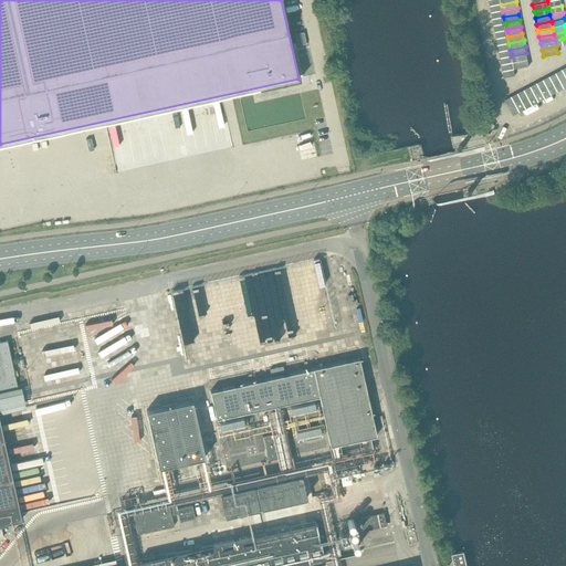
[(512,62),(527,60),(526,53),(511,56),(512,62)]
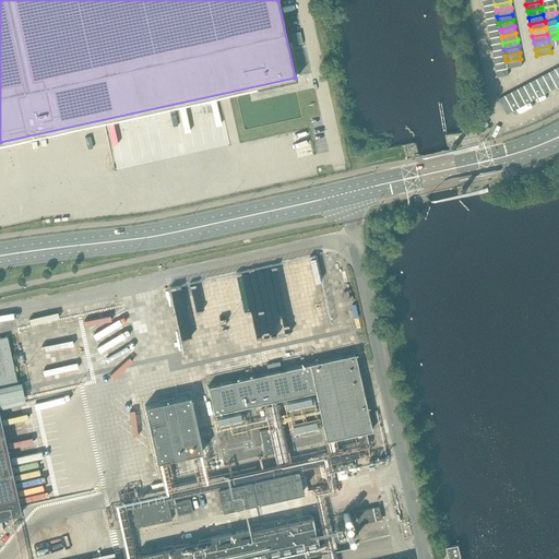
[(506,61),(508,68),(522,64),(521,59),(506,61)]
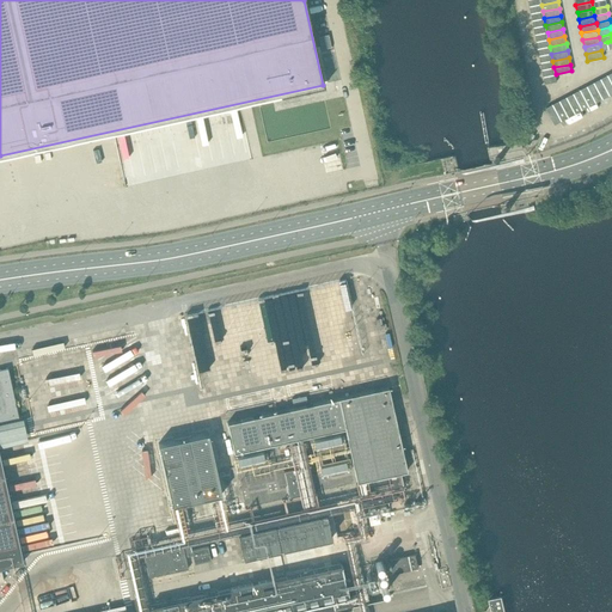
[(601,79),(610,96),(611,93),(611,83),(607,74),(601,79)]
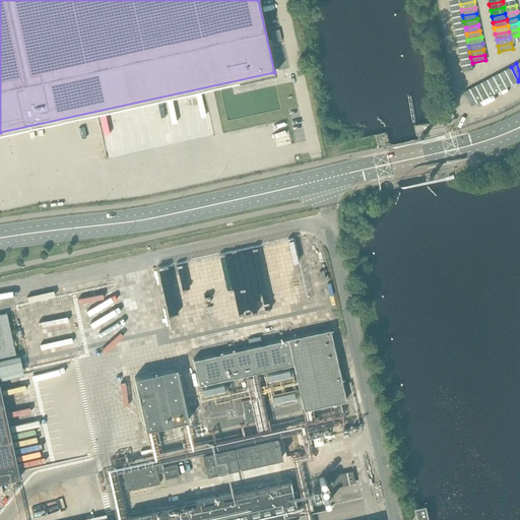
[(518,81),(511,67),(505,70),(512,84),(518,81)]
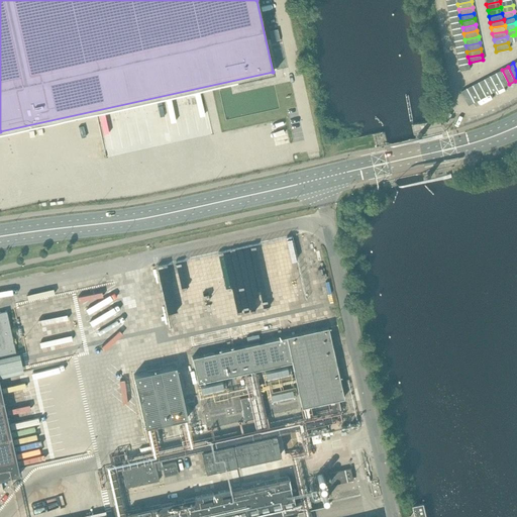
[(502,70),(496,73),(504,87),(509,84),(502,70)]
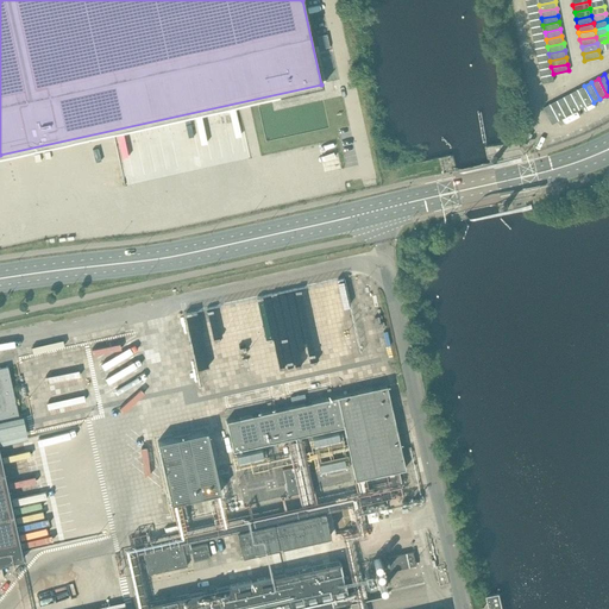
[(586,106),(594,102),(584,86),(577,89),(586,106)]
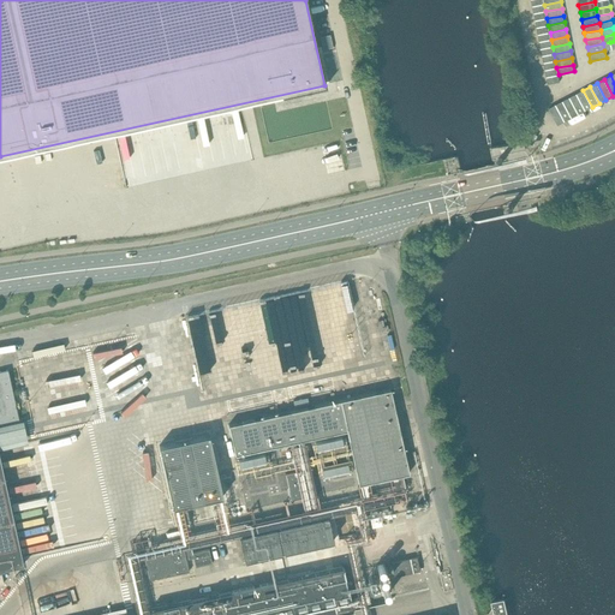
[(577,94),(585,111),(592,107),(583,90),(577,94)]
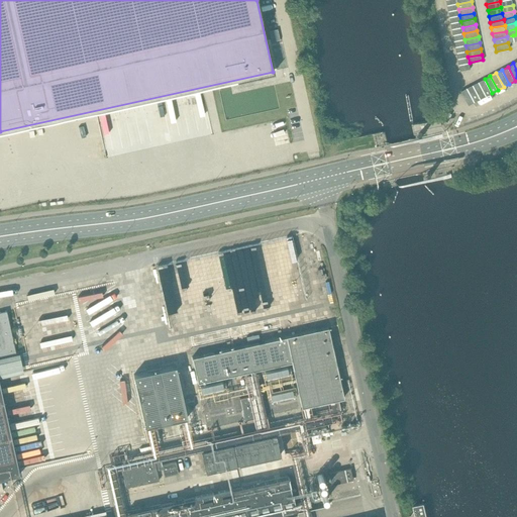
[(485,79),(479,82),(486,96),(492,93),(485,79)]
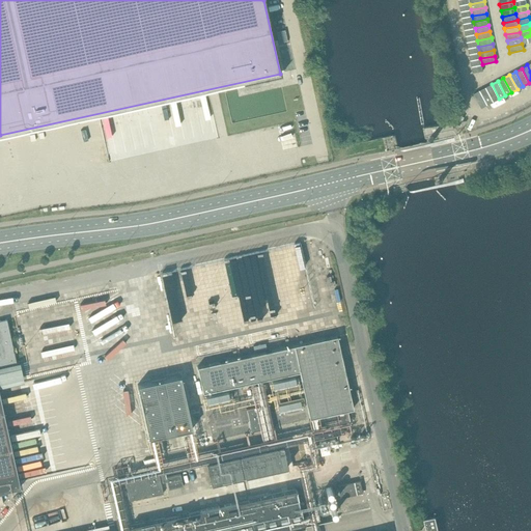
[(494,102),(499,99),(492,84),(485,87),(494,102)]
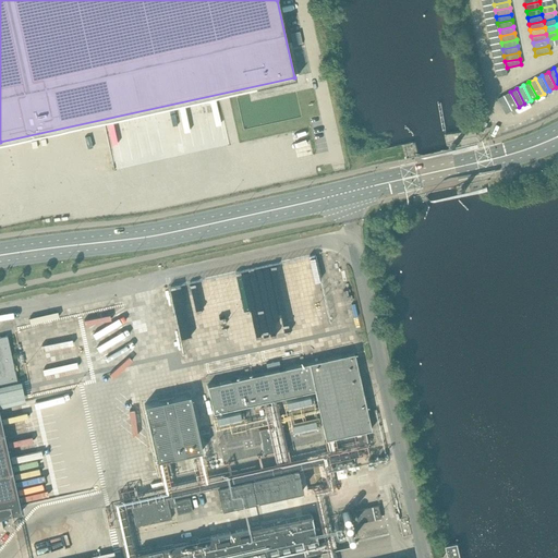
[(504,95),(512,110),(519,107),(510,92),(504,95)]
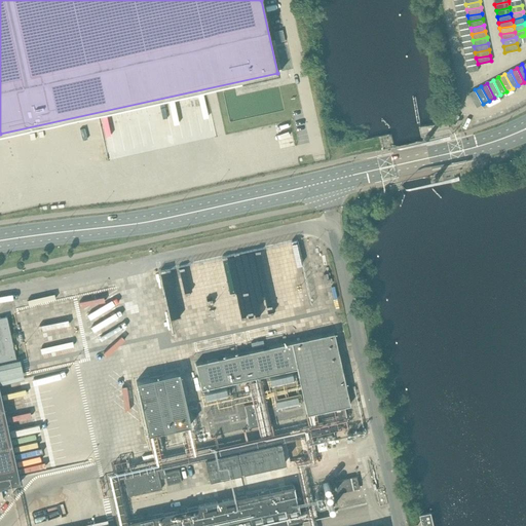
[(470,92),(477,107),(483,104),(475,89),(470,92)]
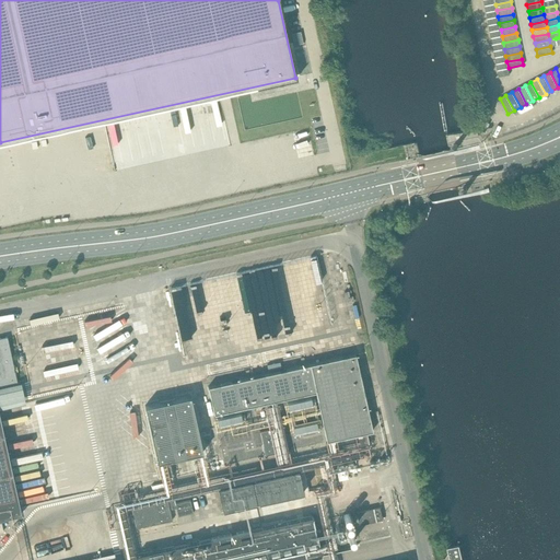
[(315,257),(237,271),(240,281),(252,279),(260,278),(265,303),(278,300),(280,306),(286,305),(287,312),(293,311),(298,328),(316,325),(313,307),(318,306),(310,264),(316,263),(315,257)]
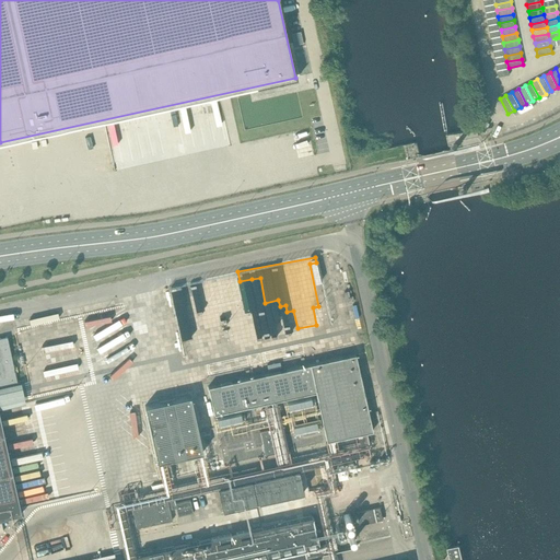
[(0,338),(0,387),(18,384),(7,337),(0,338)]
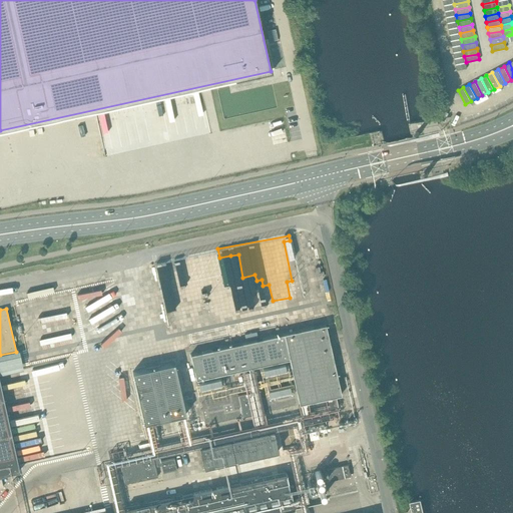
[(341,395),(333,357),(325,325),(189,355),(195,380),(289,359),(299,405),(341,395)]
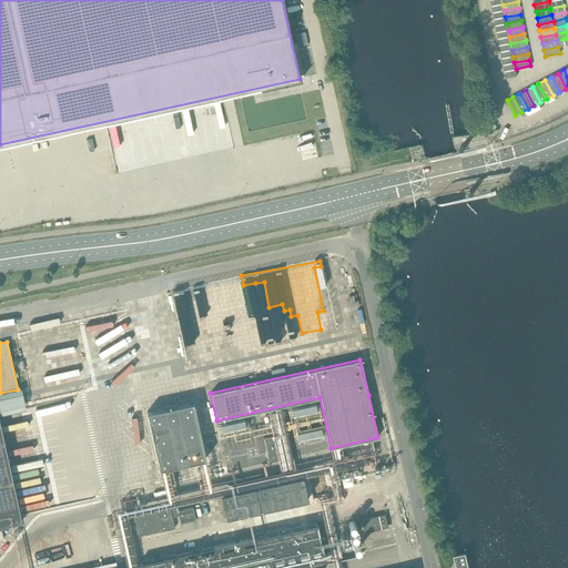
[(193,402),(146,412),(160,468),(205,458),(193,402)]
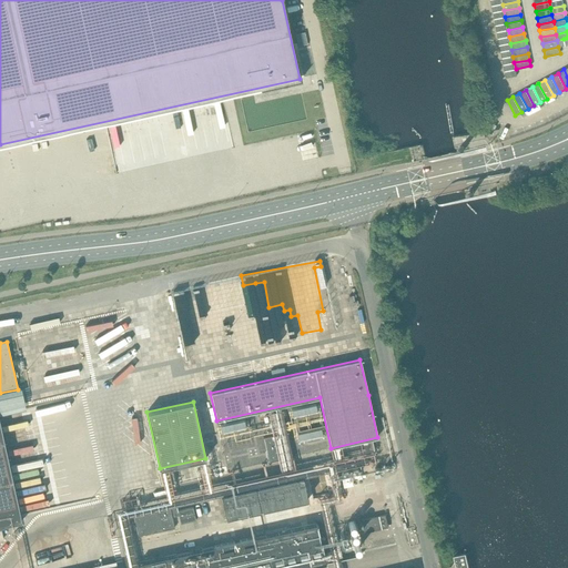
[(0,526),(22,521),(20,514),(0,424),(0,526)]
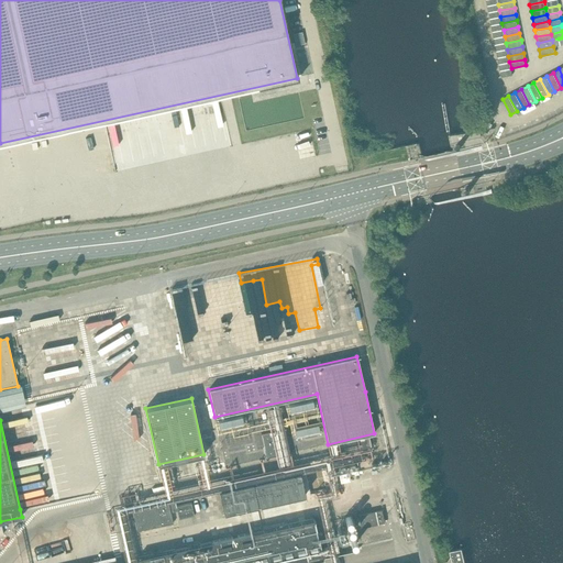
[(262,433),(267,457),(290,452),(285,428),(262,433)]
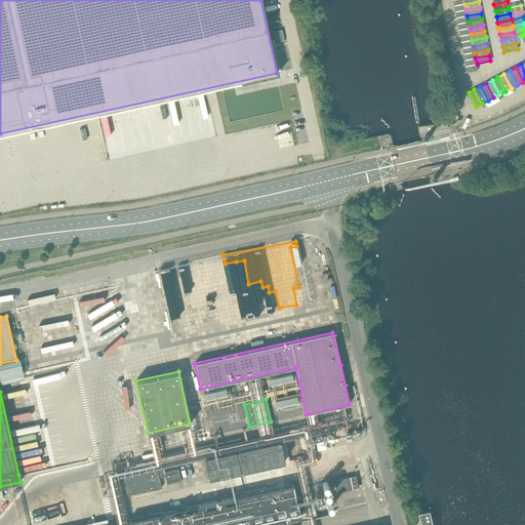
[(253,447),(204,457),(209,479),(245,471),(253,470),(284,462),(280,441),(253,447)]
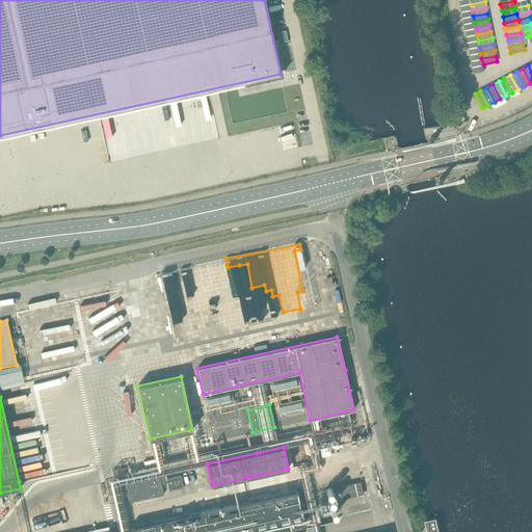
[(159,475),(125,482),(125,483),(126,489),(129,502),(139,500),(143,499),(153,497),(163,495),(161,485),(161,484),(167,483),(169,490),(184,487),(181,475),(166,478),(166,479),(160,480),(159,475)]
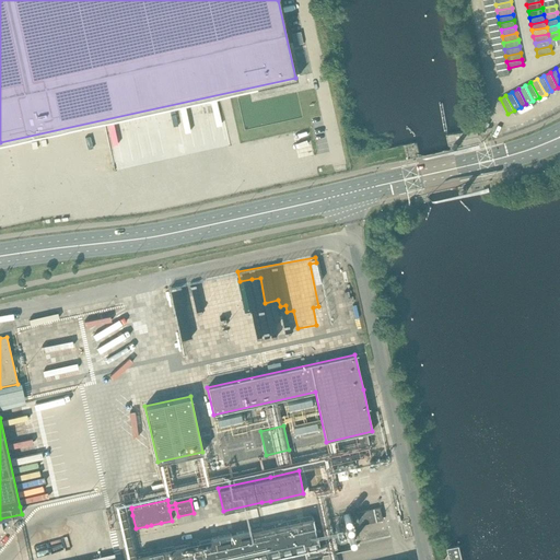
[(380,506),(357,512),(359,525),(382,520),(380,506)]
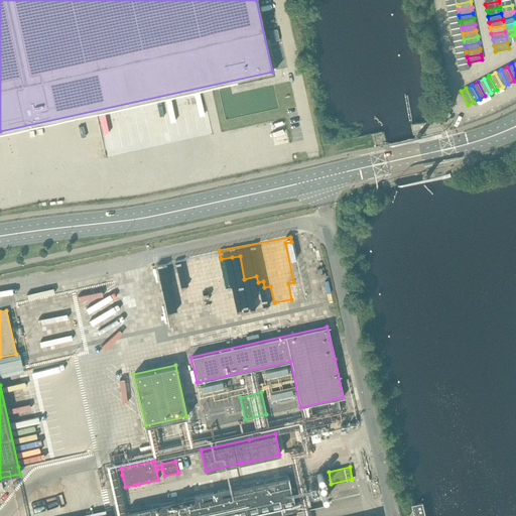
[(241,486),(125,511),(126,515),(276,515),(295,512),(287,476),(280,477),(274,479),(245,485),(241,486)]
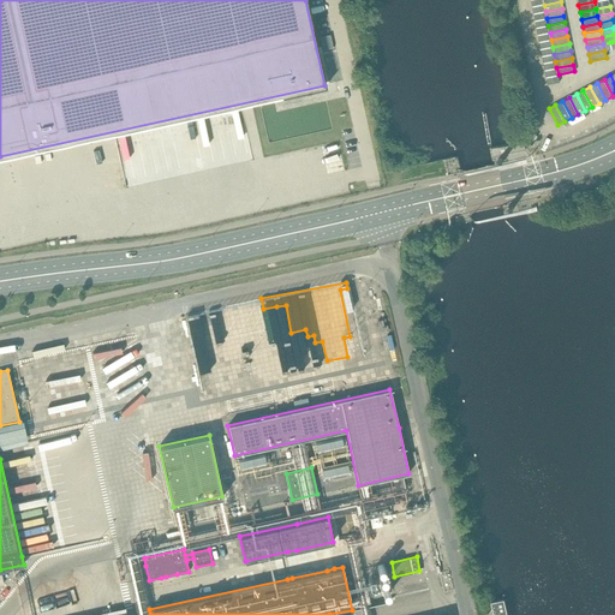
[(507,614),(505,601),(497,602),(490,603),(491,614),(507,614)]
